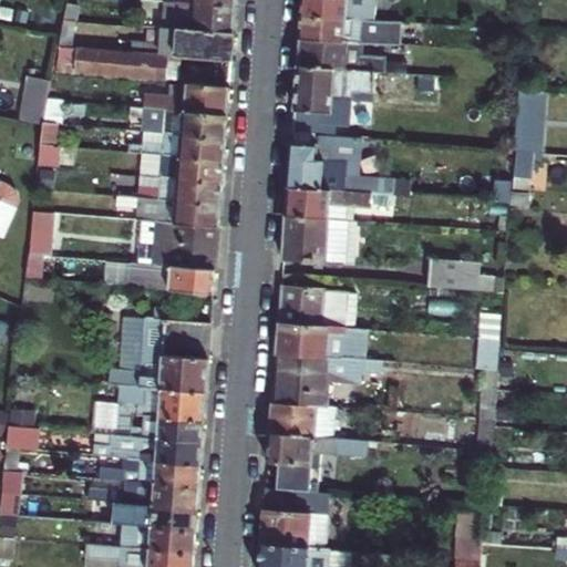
[(301,0),(301,19),(360,23),(374,24),(375,0),(301,0)]
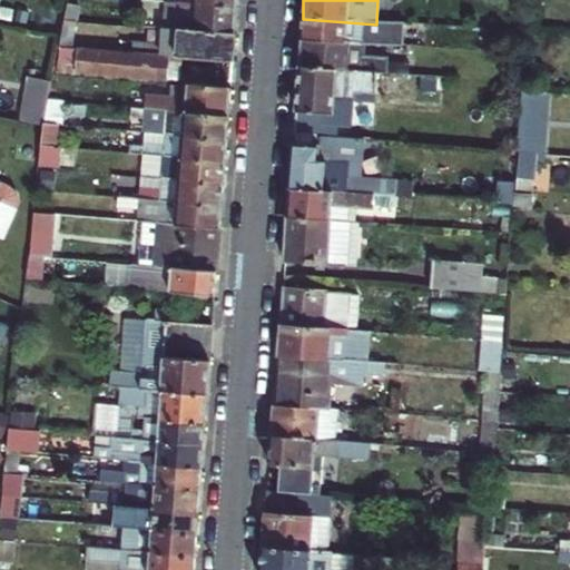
[(190,29),(235,32),(237,8),(185,3),(184,9),(192,10),(190,29)]
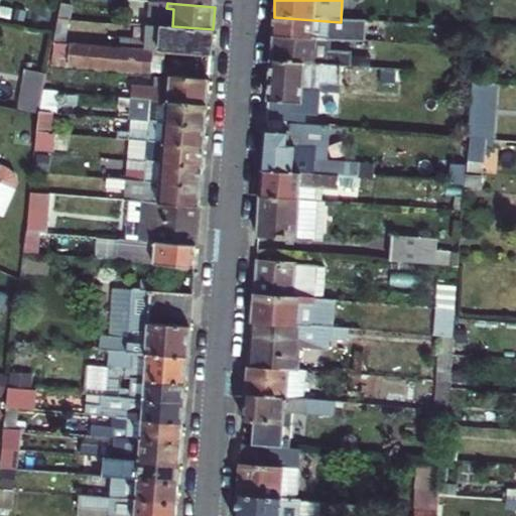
[(173,9),(166,8),(159,8),(158,25),(163,25),(172,26),(173,9)]
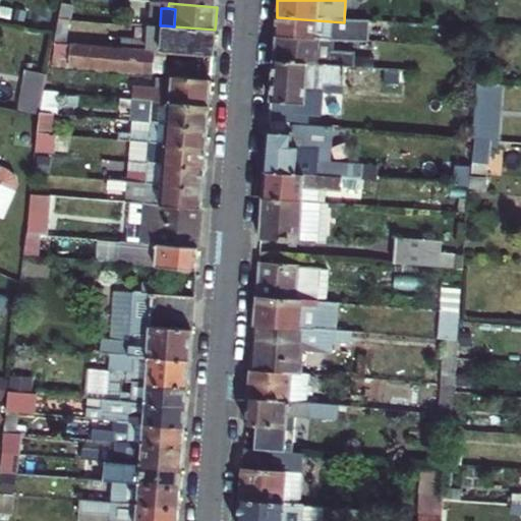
[(331,21),(277,17),(275,38),(335,42),(343,43),(343,35),(330,33),(331,21)]
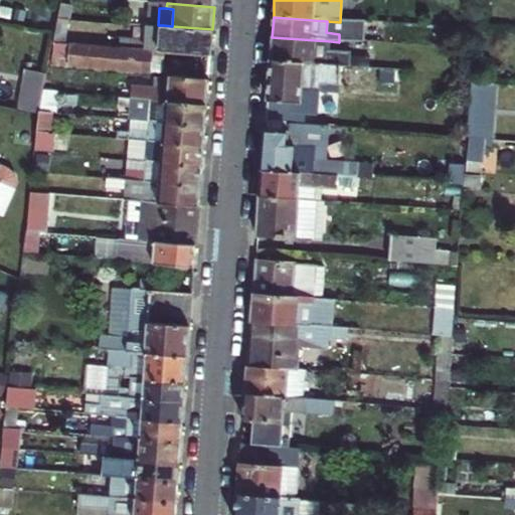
[(148,24),(146,49),(161,51),(210,54),(212,29),(172,26),(163,25),(158,25),(148,24)]
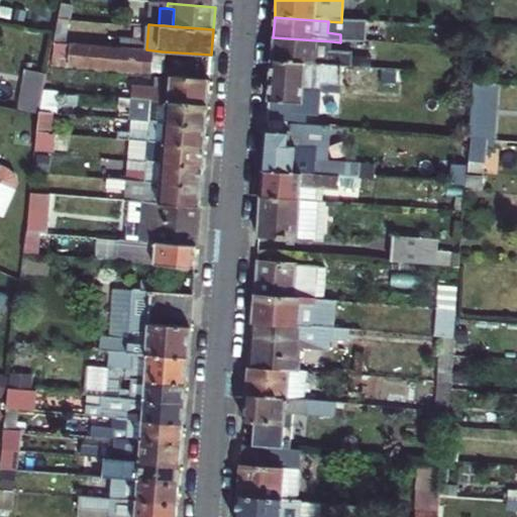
[(332,41),(273,37),(271,63),(335,67),(335,62),(330,61),(332,41)]
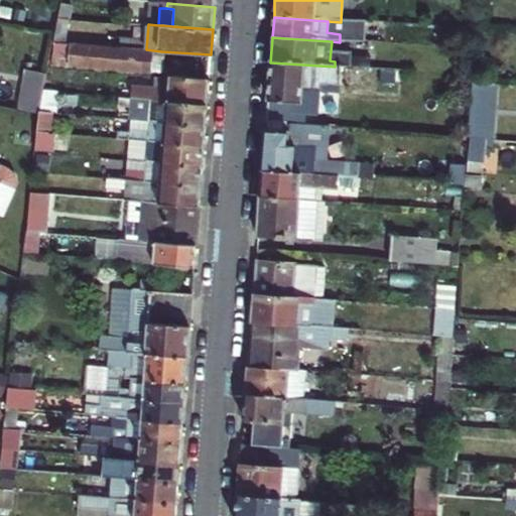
[(151,51),(74,45),(72,67),(150,73),(151,51)]
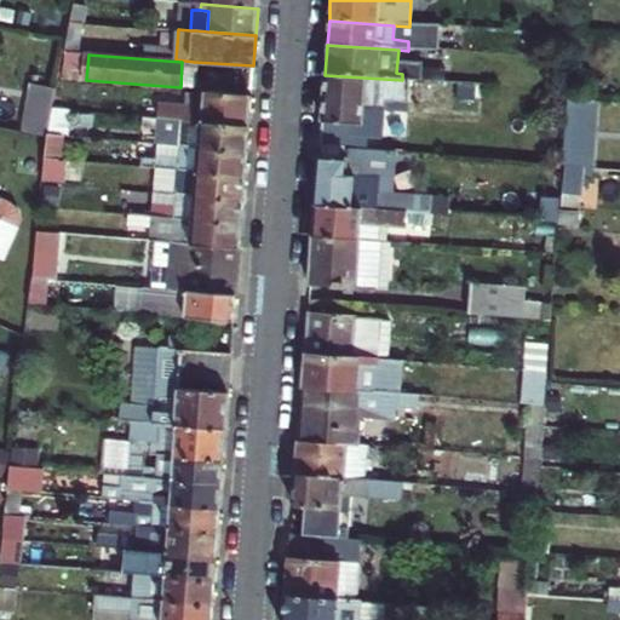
[(325,75),(320,147),(359,150),(360,126),(362,126),(363,109),(385,110),(385,102),(408,103),(409,81),(402,80),(325,75)]
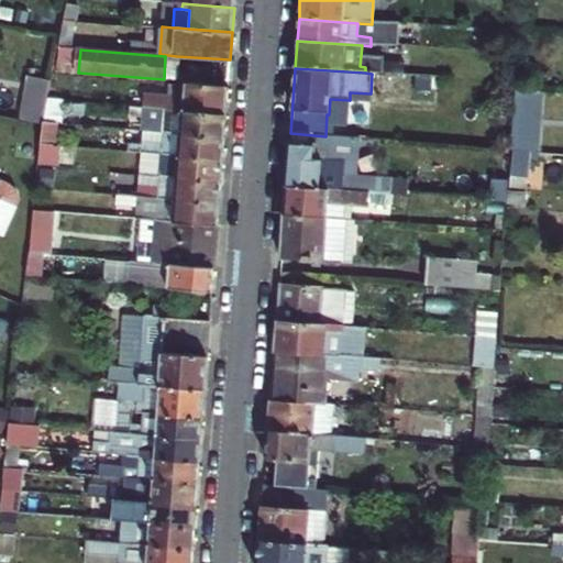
[(22,119),(44,123),(48,101),(53,79),(31,76),(22,119)]
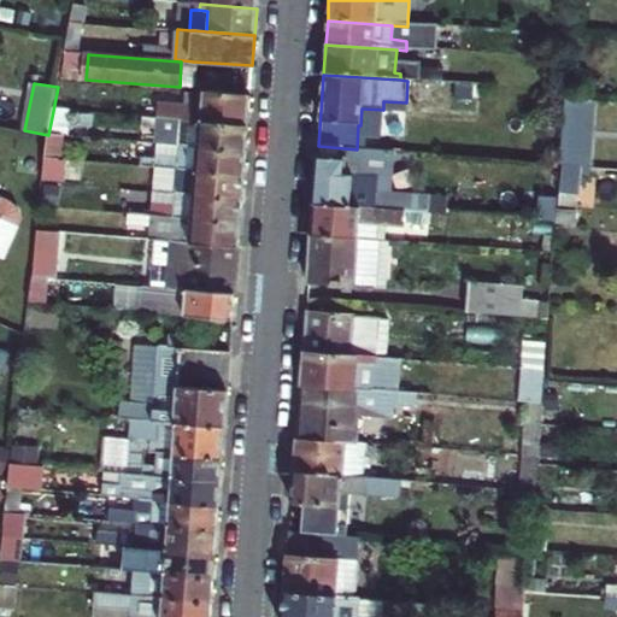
[(247,127),(250,95),(203,92),(201,105),(182,104),(181,111),(174,111),(174,121),(181,121),(247,127)]
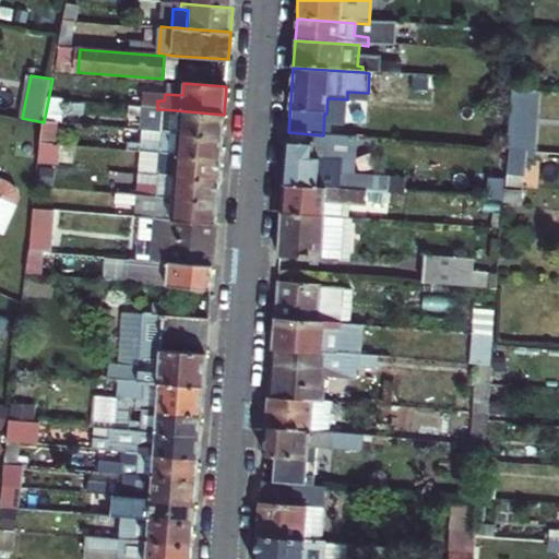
[(534,150),(538,91),(511,88),(507,149),(534,150)]
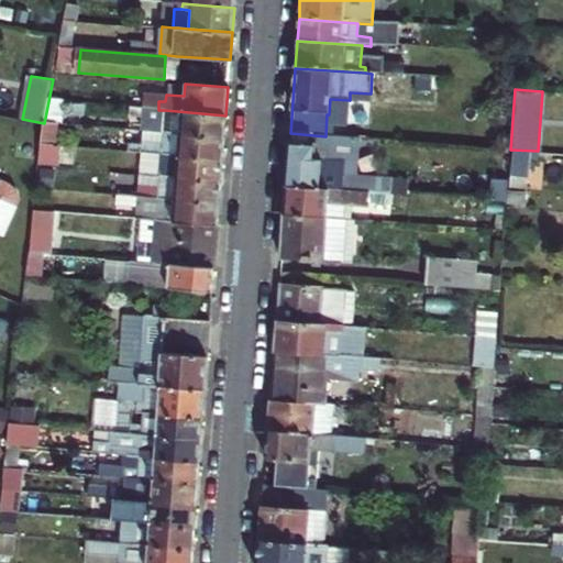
[(48,101),(44,123),(57,124),(63,124),(64,102),(48,101)]
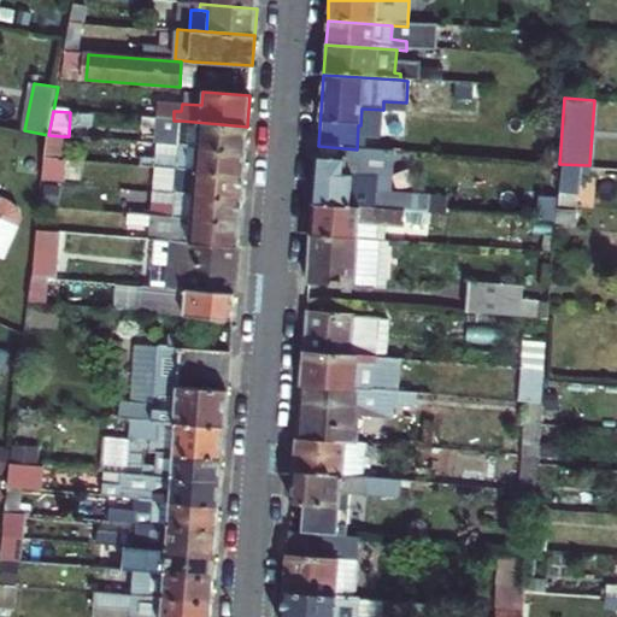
[(166,121),(141,118),(141,128),(159,129),(159,127),(166,127),(166,121)]
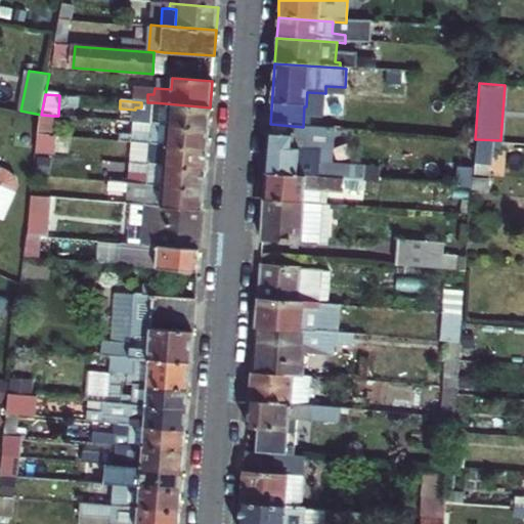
[(151,123),(154,102),(147,102),(141,102),(141,107),(135,107),(135,110),(133,122),(151,123)]
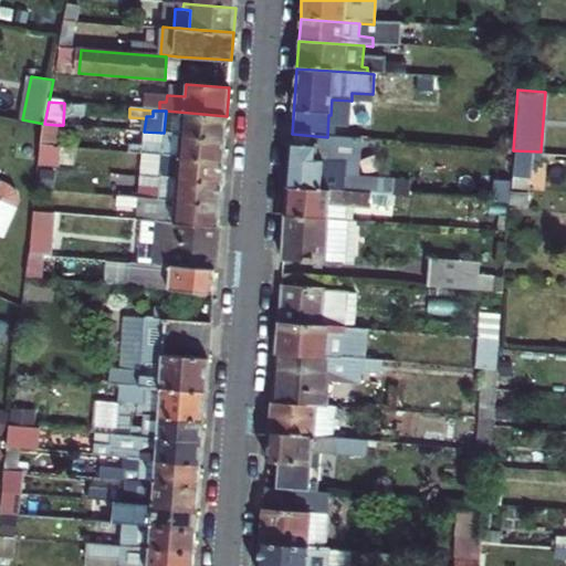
[(164,133),(226,138),(227,116),(166,111),(164,133)]
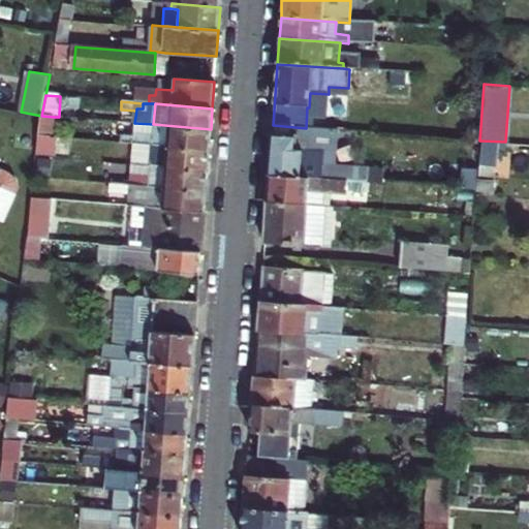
[(52,137),(54,117),(41,116),(39,136),(52,137)]
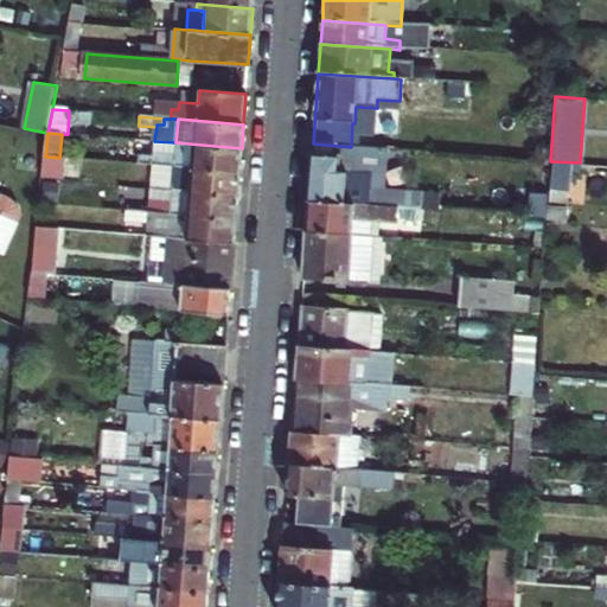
[(154,141),(153,164),(161,165),(174,166),(240,171),(242,148),(176,142),(154,141)]
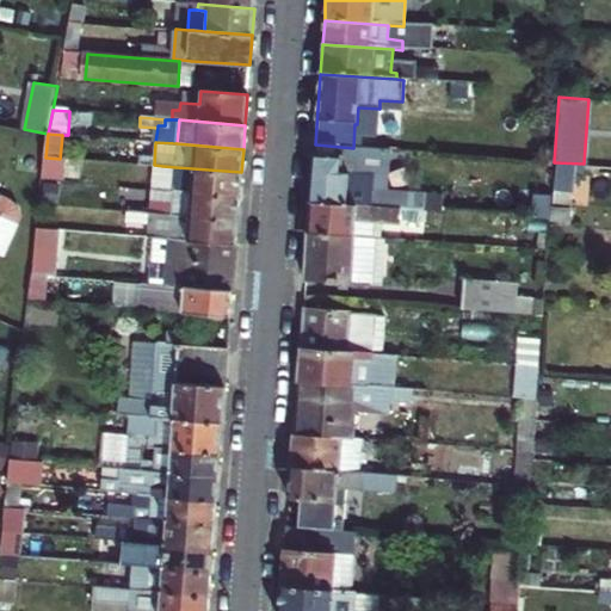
[(388,150),(359,148),(353,148),(315,144),(314,156),(310,205),(401,213),(408,213),(424,214),(425,195),(384,192),(388,150)]
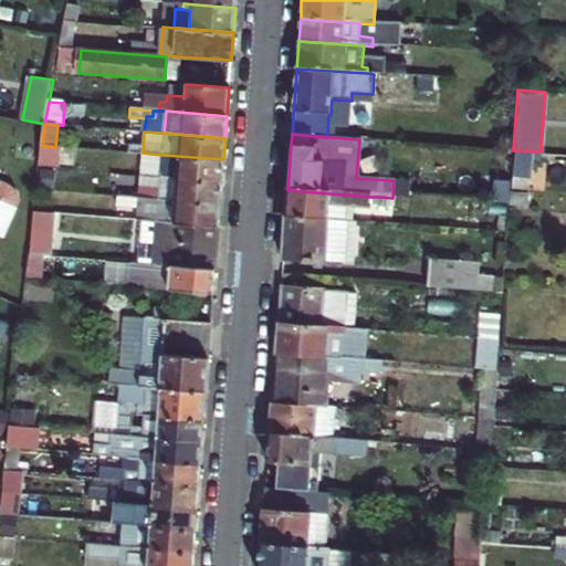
[(54,161),(55,147),(42,146),(40,160),(54,161)]
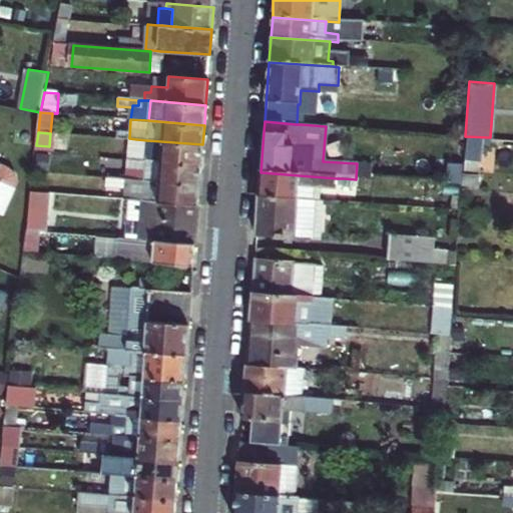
[(129,138),(127,159),(134,159),(145,160),(201,165),(202,144),(147,140),(136,139),(129,138)]
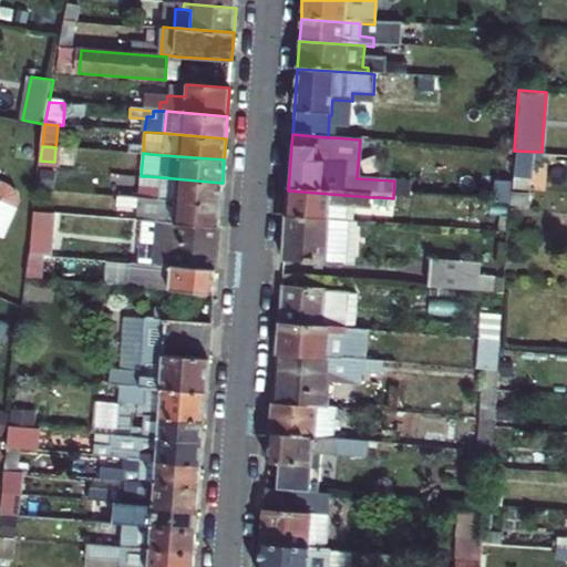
[(141,176),(140,198),(147,198),(160,199),(220,204),(223,183),(161,177),(148,176),(141,176)]
